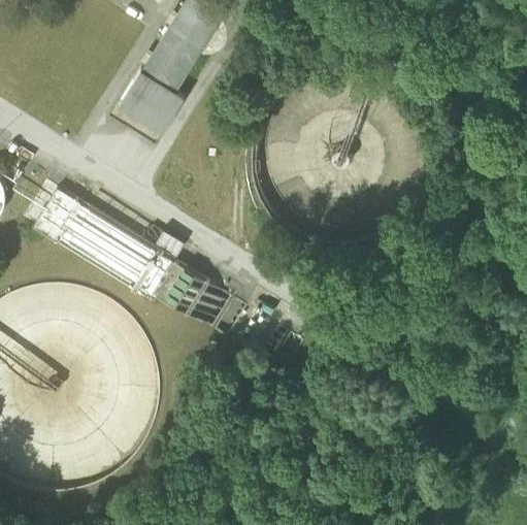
[(187,0),(177,14),(142,70),(173,90),(224,9),(207,0),(187,0)]
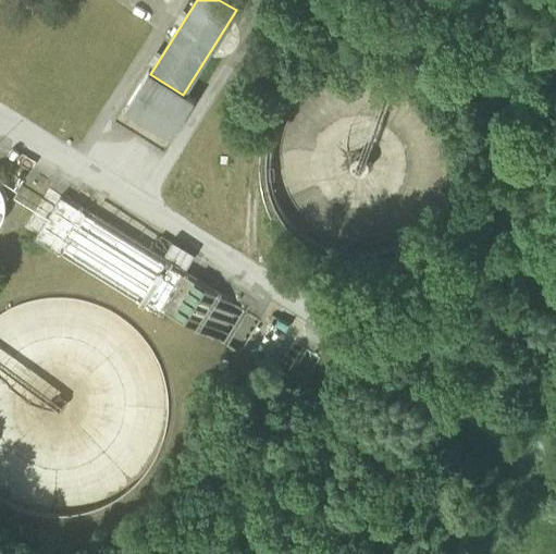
[(182,97),(183,95),(150,74),(149,76),(147,75),(124,112),(170,140),(193,103),(182,97)]
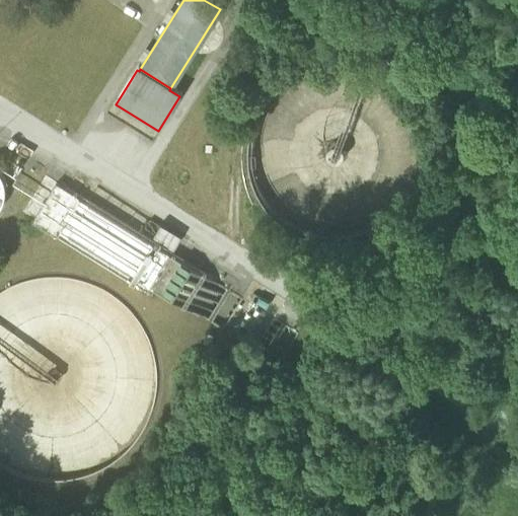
[(360,75),(335,71),(316,73),(296,79),(276,92),(261,109),(251,128),(245,153),(247,179),(256,202),(270,220),(289,235),(317,246),(340,247),(365,242),(387,230),(403,214),(415,197),(422,169),(421,139),(410,114),(391,92),(376,81),(360,75)]
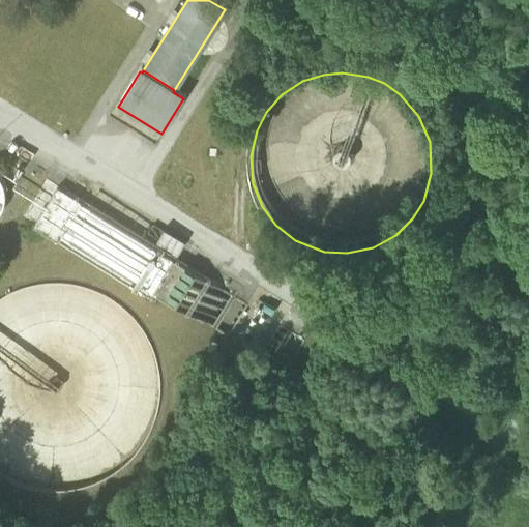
[(169,259),(55,189),(31,227),(146,296),(169,259)]
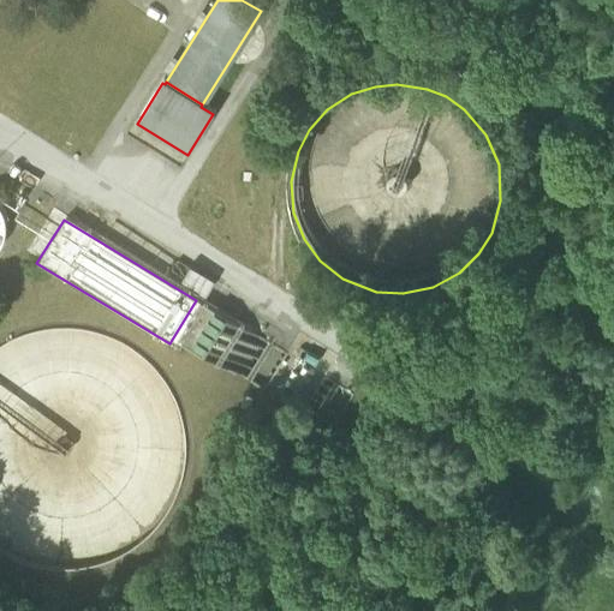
[(256,387),(278,351),(201,304),(179,340),(256,387)]
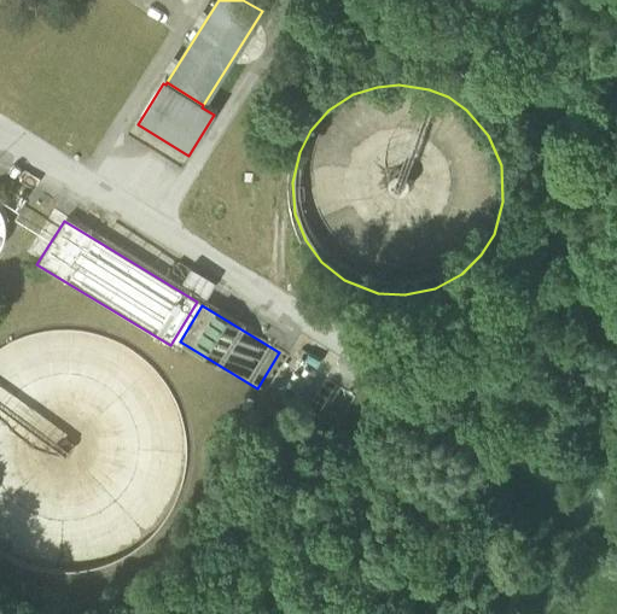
[(40,331),(22,337),(0,348),(0,553),(15,561),(39,569),(67,572),(88,569),(112,562),(140,547),(162,524),(176,500),(185,471),(186,440),(180,410),(166,382),(147,361),(126,345),(105,335),(69,328),(40,331)]
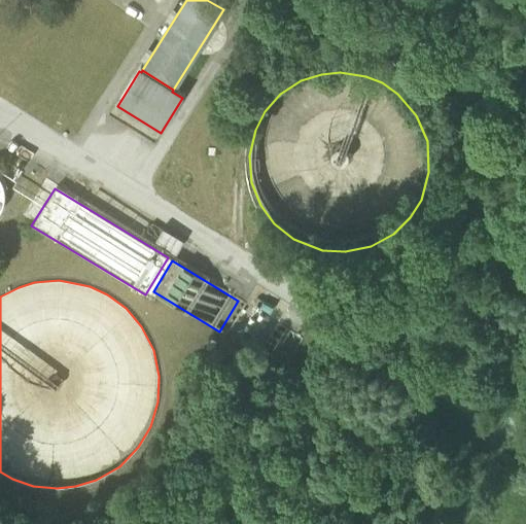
[(294,335),(245,306),(228,337),(277,364),(294,335)]
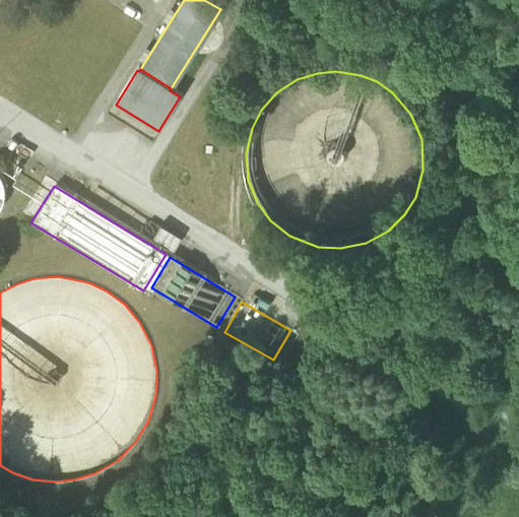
All buildings are outlined.
